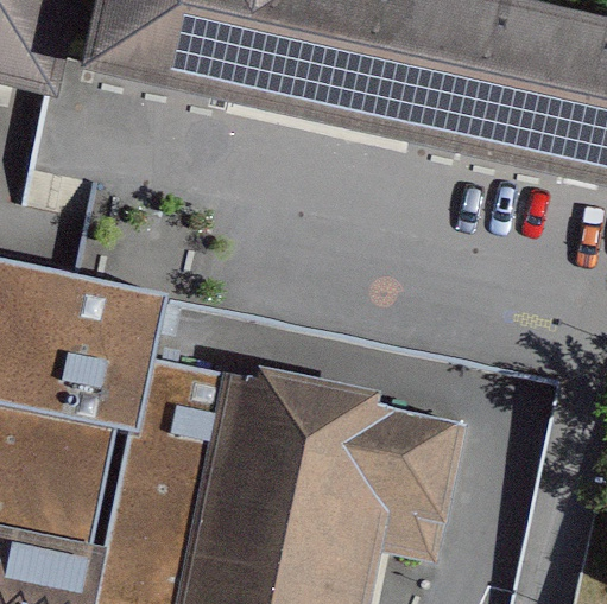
[(0,0),(0,83),(51,95),(58,96),(68,57),(78,0),(0,0)]
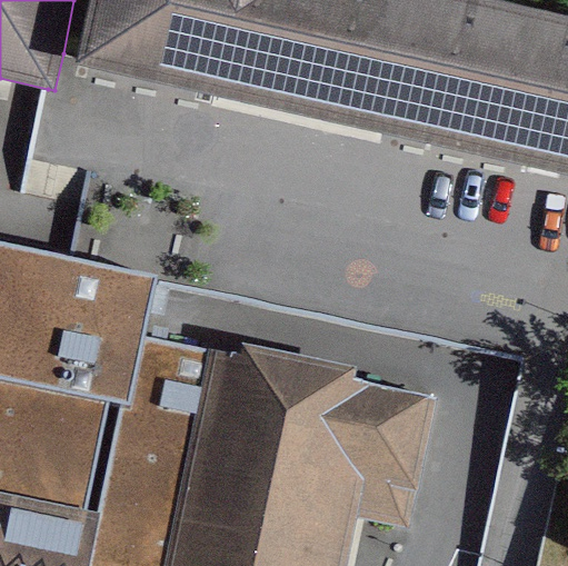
[(89,0),(78,56),(76,66),(567,175),(567,18),(487,0),(89,0)]
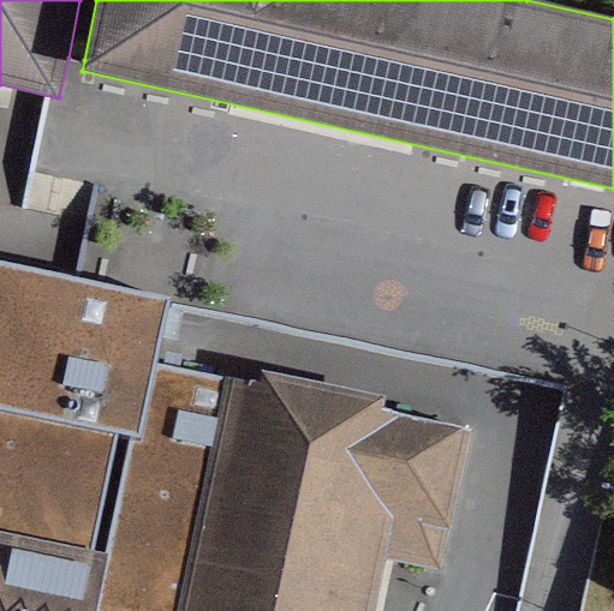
[(77,280),(0,263),(0,407),(137,437),(153,360),(166,299),(77,280)]
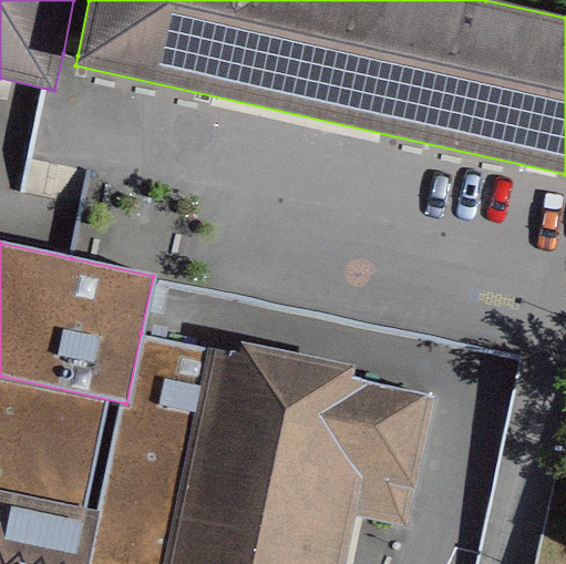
[(0,563),(163,563),(209,347),(141,332),(126,403),(0,376),(0,563)]
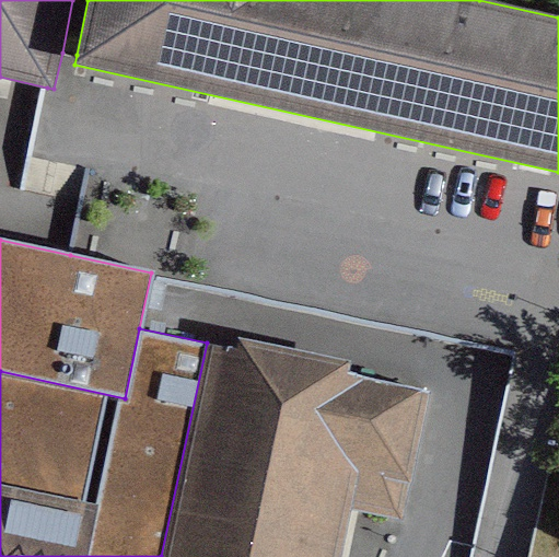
[(403,517),(429,389),(207,343),(161,556),(342,556),(353,507),(403,517)]
